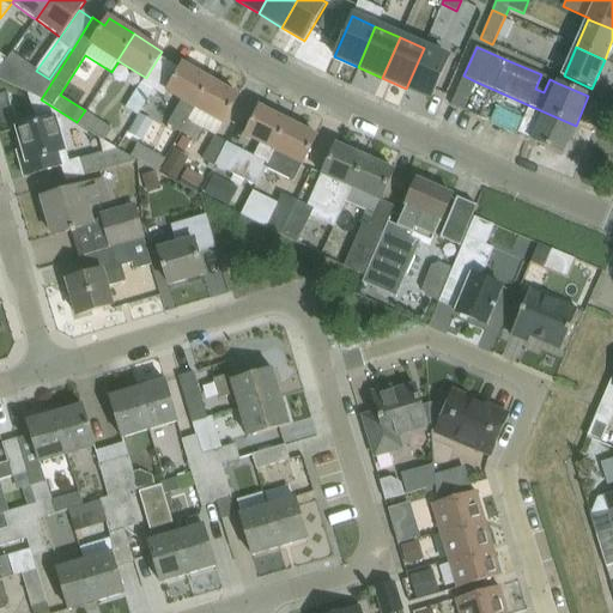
[(424,48),(406,89),(431,99),(449,58),(424,48)]
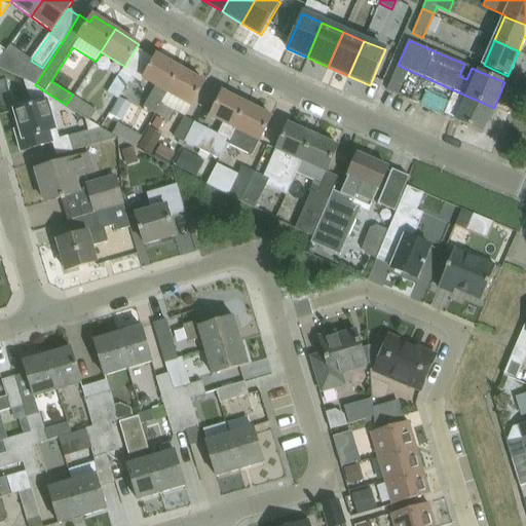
[(449,43),(445,54),(474,67),(478,55),(449,43)]
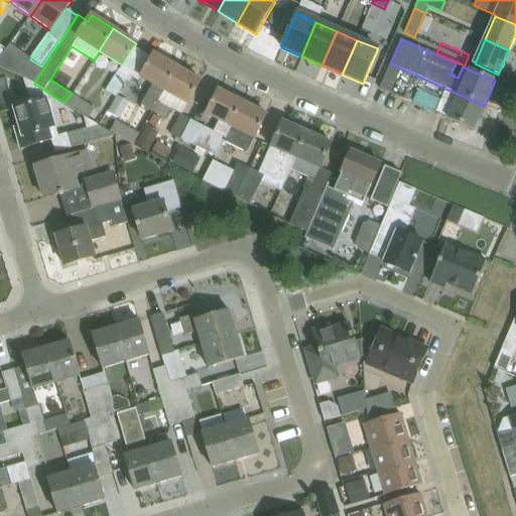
[(141,105),(152,111),(158,101),(164,91),(177,68),(154,54),(141,78),(152,84),(141,105)]
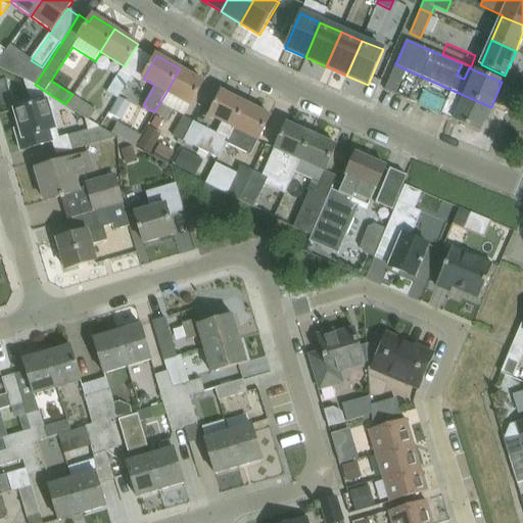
[(395,94),(406,69),(395,64),(385,89),(395,94)]
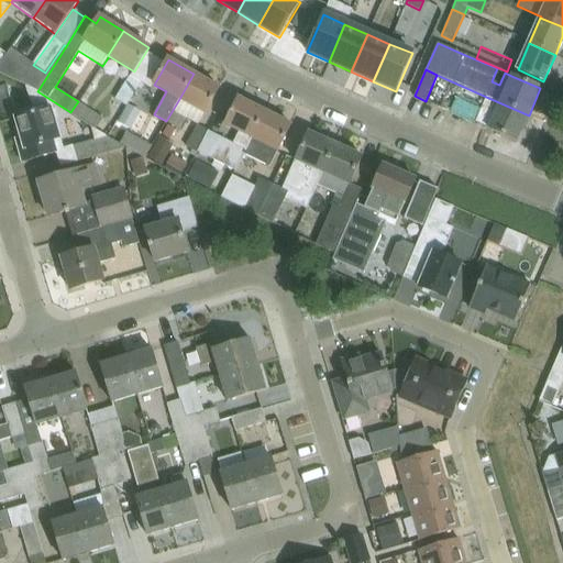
[(205,113),(219,88),(194,74),(179,99),(205,113)]
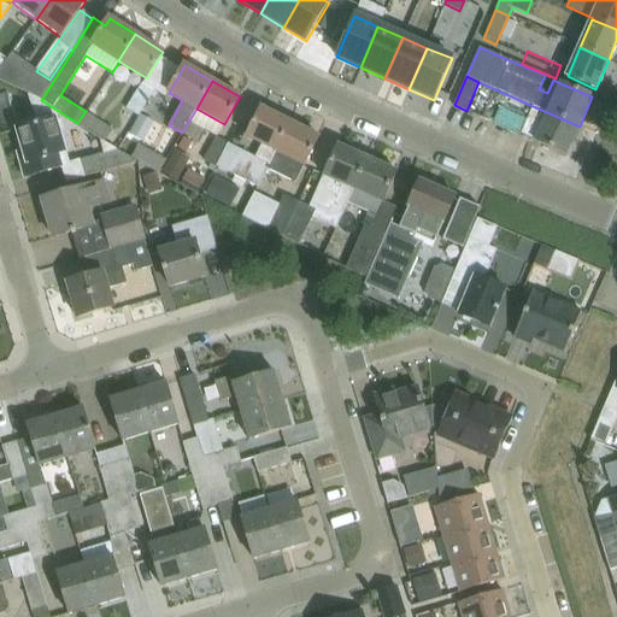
[(127,110),(137,117),(156,89),(144,82),(127,110)]
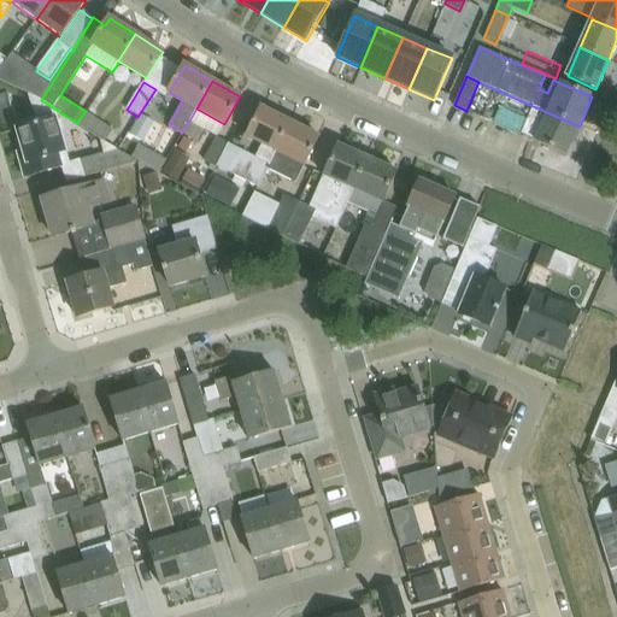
[(566,156),(580,127),(533,106),(521,134),(536,141),(535,142),(566,156)]
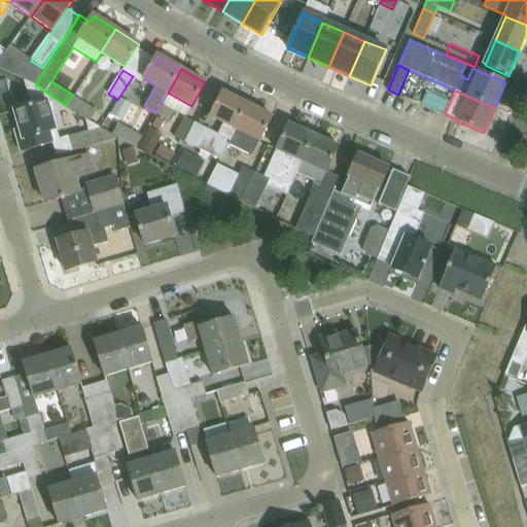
[(218,134),(196,123),(185,142),(188,144),(197,147),(220,160),(229,143),(248,105),(223,93),(211,117),(223,124),(218,134)]
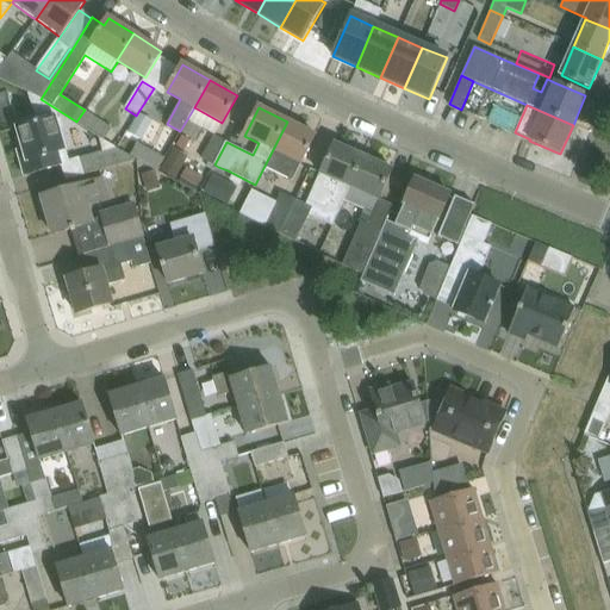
[(76,122),(104,139),(112,128),(85,110),(76,122)]
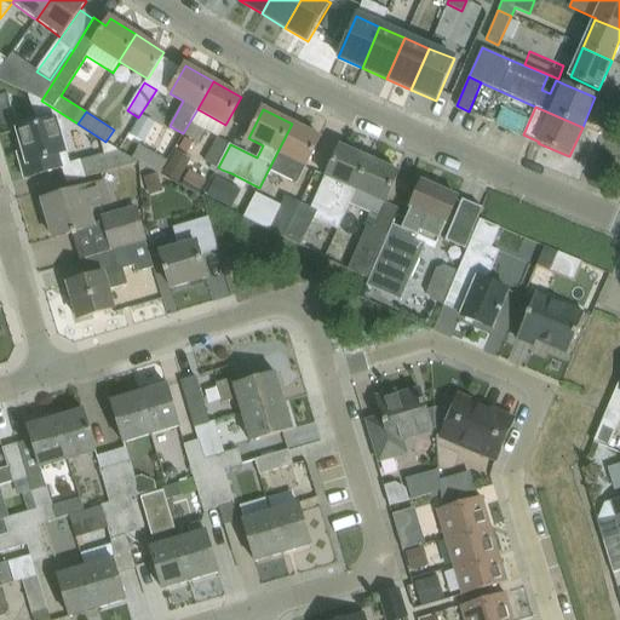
[(17,131),(30,177),(62,168),(58,155),(67,154),(56,119),(17,131)]
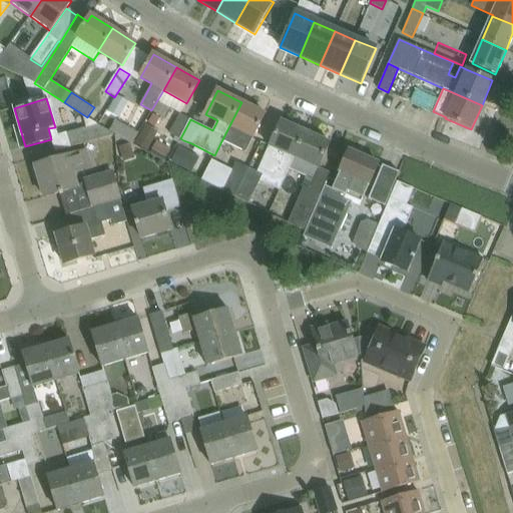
[(165,118),(171,108),(157,100),(151,110),(165,118)]
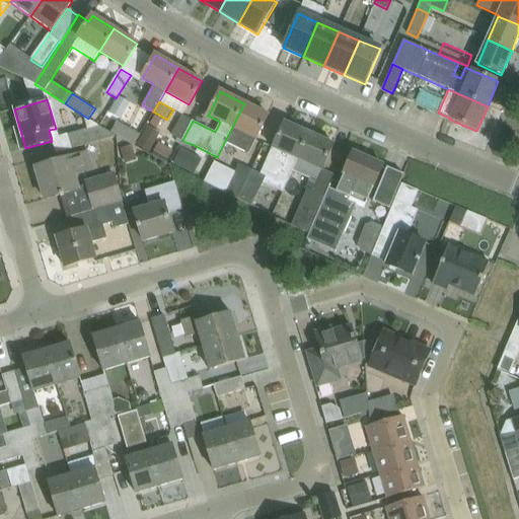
[(116,102),(108,114),(120,120),(126,108),(116,102)]
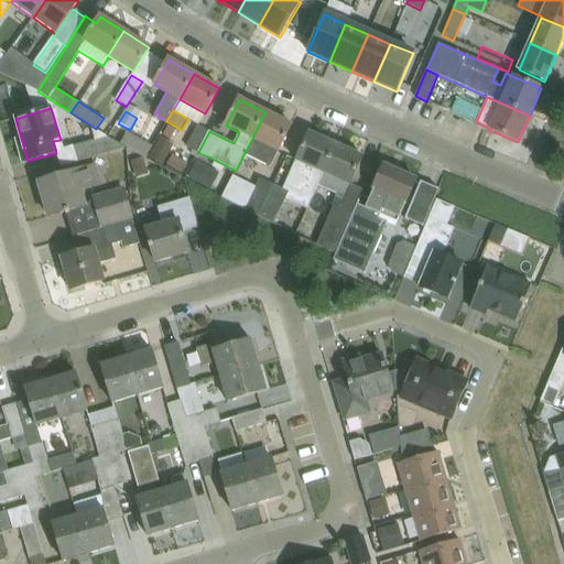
[(278,151),(279,152),(291,126),(266,112),(245,153),(270,166),(278,151)]
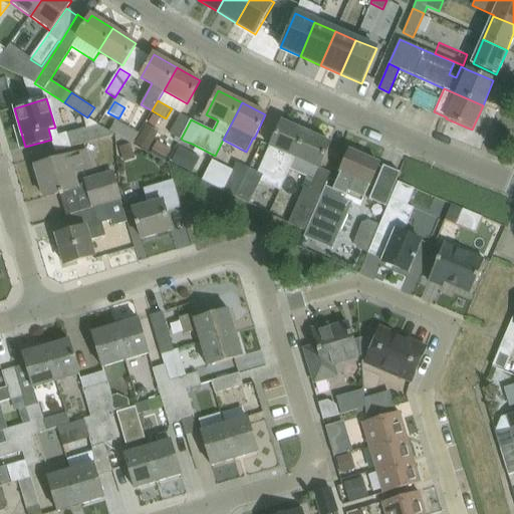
[(153,114),(148,123),(155,127),(160,118),(153,114)]
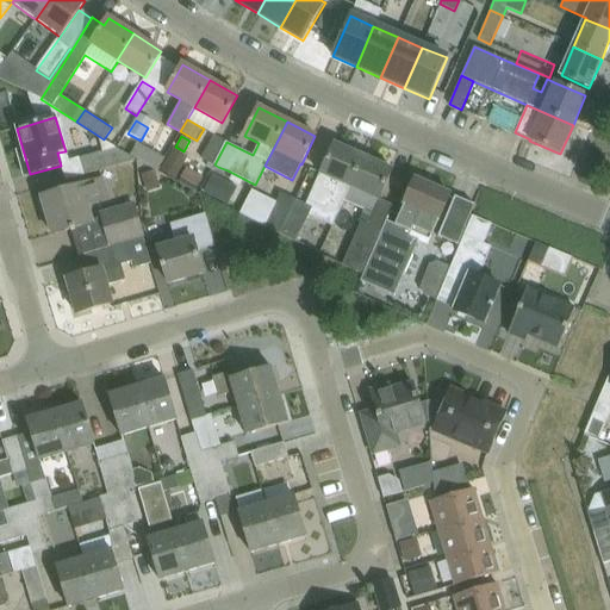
[(215,165),(226,142),(213,136),(201,156),(203,157),(201,159),(215,165)]
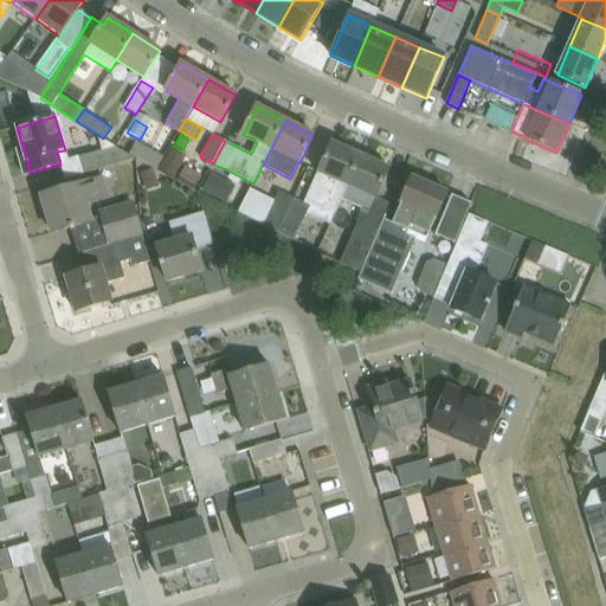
[(307,198),(304,204),(310,206),(307,214),(329,225),(336,210),(341,199),(343,200),(363,156),(333,143),(322,165),(317,175),(313,186),(308,197),(307,198)]
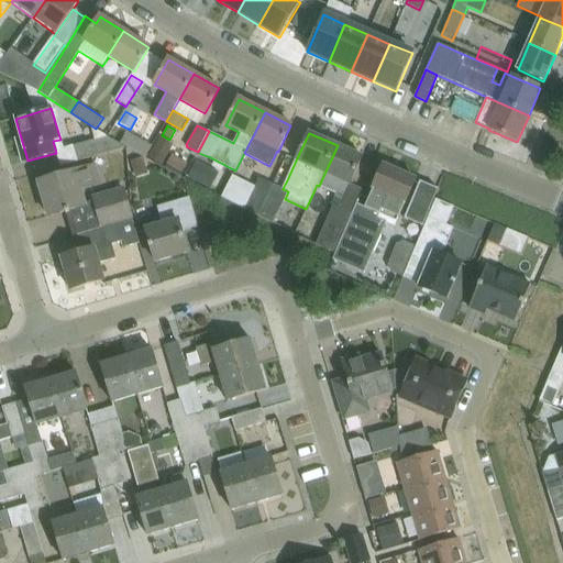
[(78,161),(125,146),(106,136),(74,146),(78,161)]
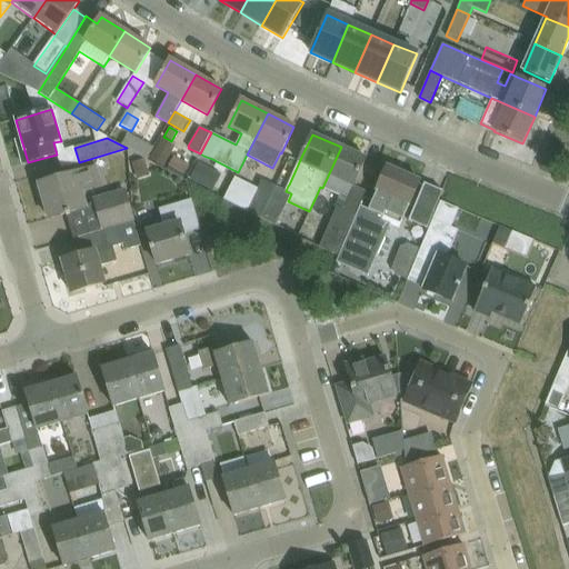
[(176,147),(159,138),(153,147),(155,148),(148,158),(165,167),(176,147)]
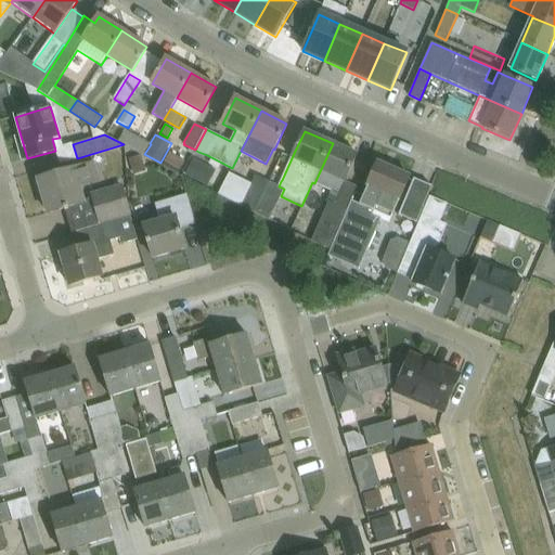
[(333,143),(314,183),(331,191),(326,201),(328,202),(311,241),(331,249),(331,250),(348,209),(335,204),(357,154),(333,143)]
